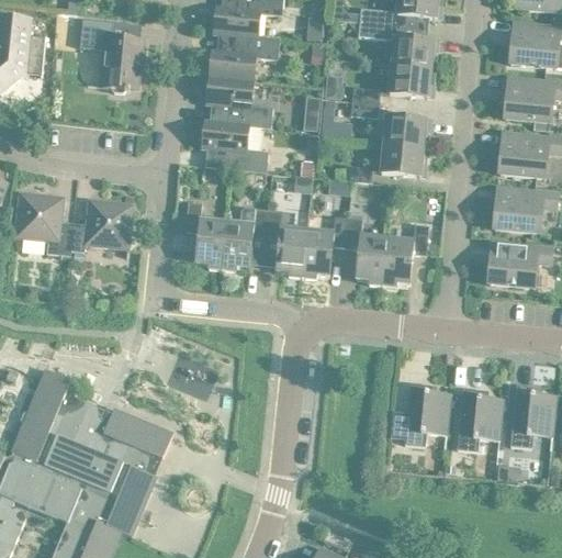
[(213,32),(235,34),(257,36),(257,35),(259,12),(281,14),(282,0),(221,0),(221,6),(215,6),(213,32)]
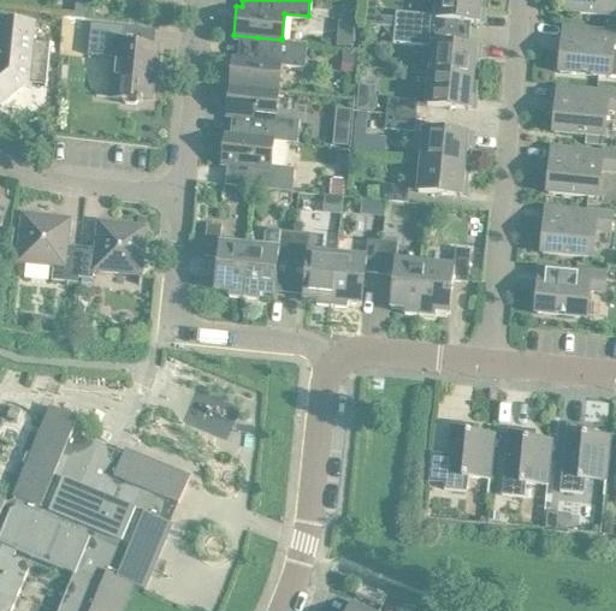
[(463,30),(465,23),(467,23),(467,18),(483,19),(484,7),(478,6),(478,0),(436,0),(434,12),(395,7),(394,23),(422,25),(463,30)]
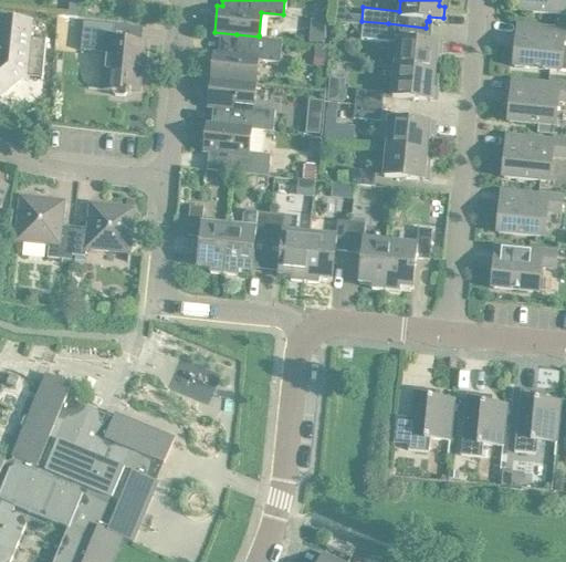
[(519,0),(517,7),(565,11),(565,0),(519,0)]
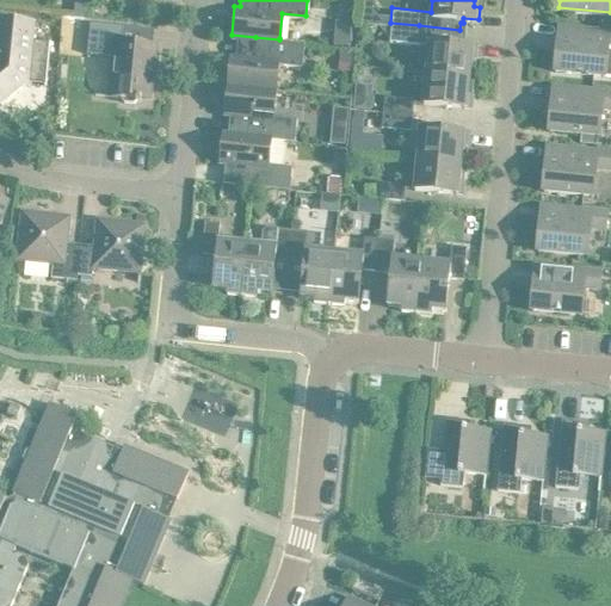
[(47,6),(49,31),(71,30),(69,5),(47,6)]
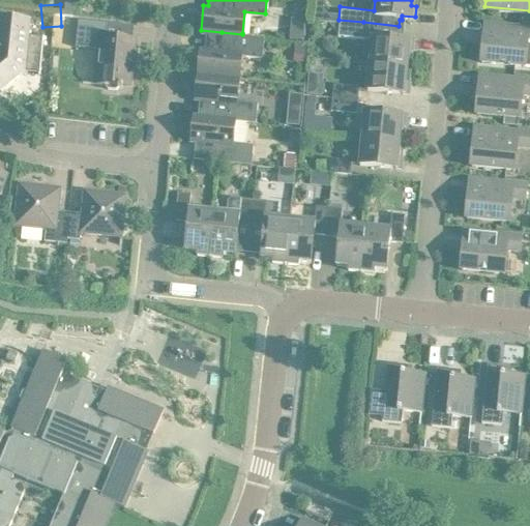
[(0,86),(24,67),(24,64),(38,65),(41,33),(27,32),(29,16),(0,12),(0,86)]
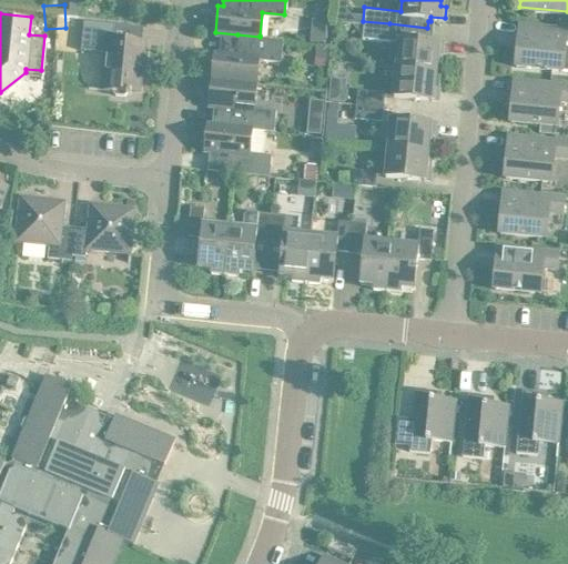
[(142,71),(143,60),(145,40),(112,36),(113,20),(83,17),(81,46),(104,49),(100,86),(112,88),(112,89),(114,92),(123,92),(125,91),(130,91),(130,89),(138,90),(140,71),(142,71)]
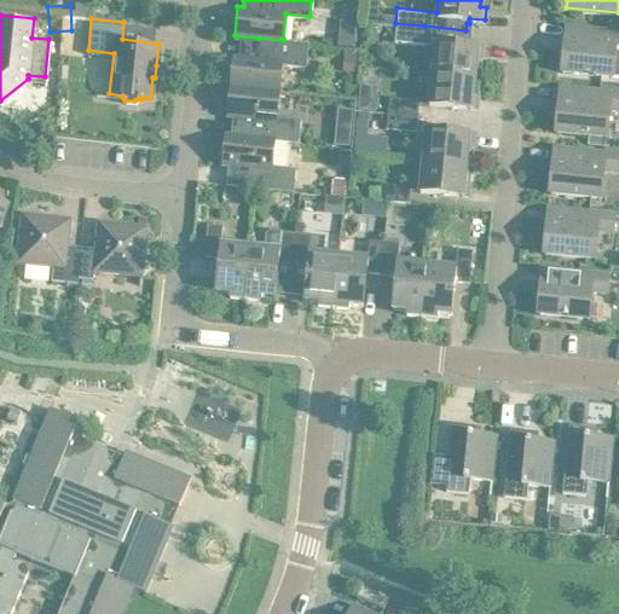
[(431,70),(473,74),(475,56),(481,56),(482,44),(467,42),(467,36),(466,36),(466,30),(424,25),(395,23),(393,39),(433,42),(431,70)]
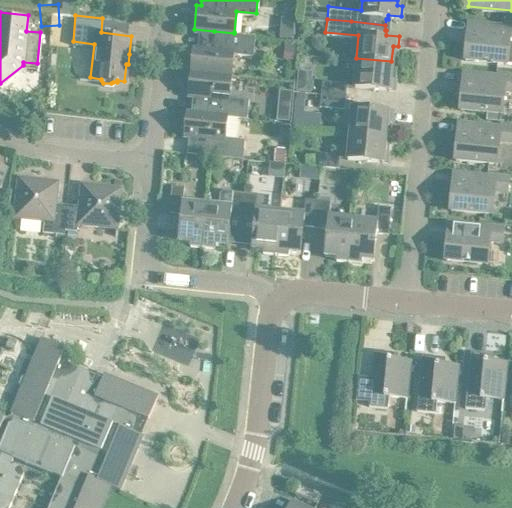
[(511,61),(511,23),(472,20),(471,32),(466,32),(463,56),(511,61)]
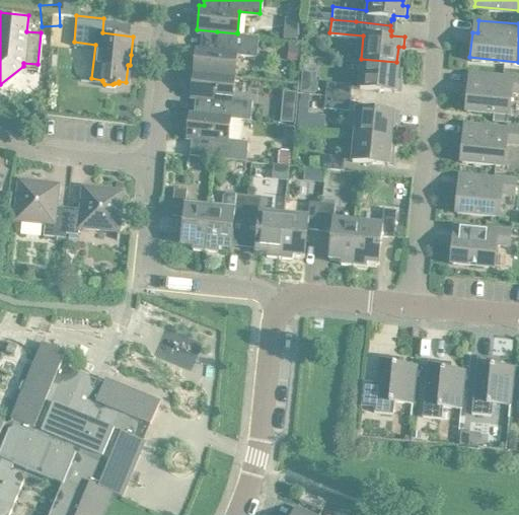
[(283,26),(283,34),(296,35),(296,27),(283,26)]
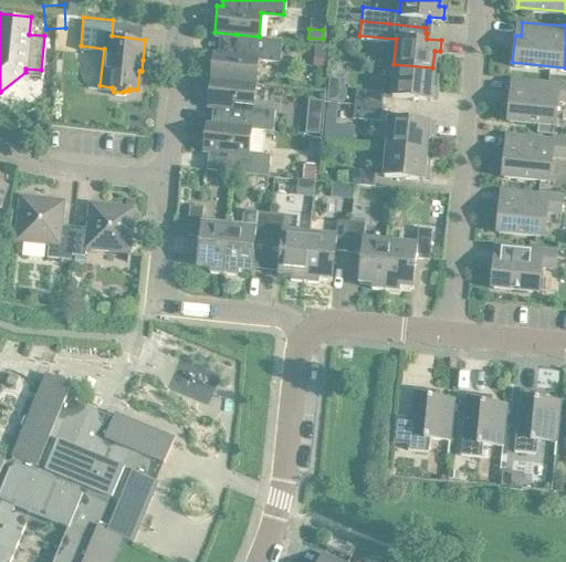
[(237,34),(236,45),(227,44),(226,51),(212,50),(210,76),(254,81),(257,56),(279,59),(281,38),(259,35),(259,37),(237,34)]
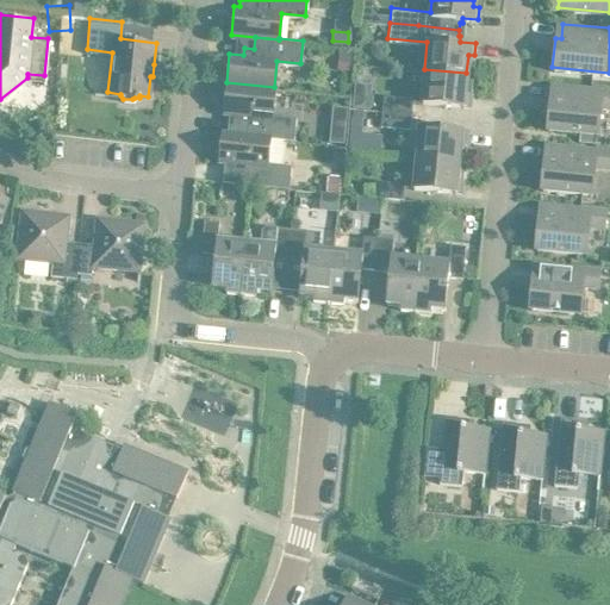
[(335,68),(348,69),(349,50),(337,49),(335,68)]
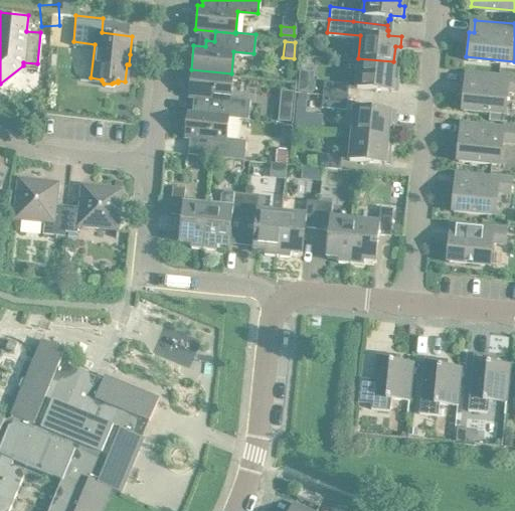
[(393,61),(358,58),(356,84),(396,89),(397,77),(392,77),(393,61)]
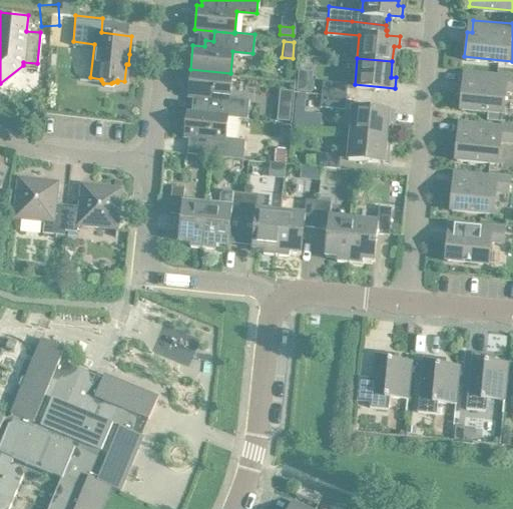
[(230,73),(190,69),(188,93),(200,94),(199,99),(207,100),(206,110),(206,111),(226,113),(226,114),(238,115),(246,116),(248,97),(228,95),(230,73)]
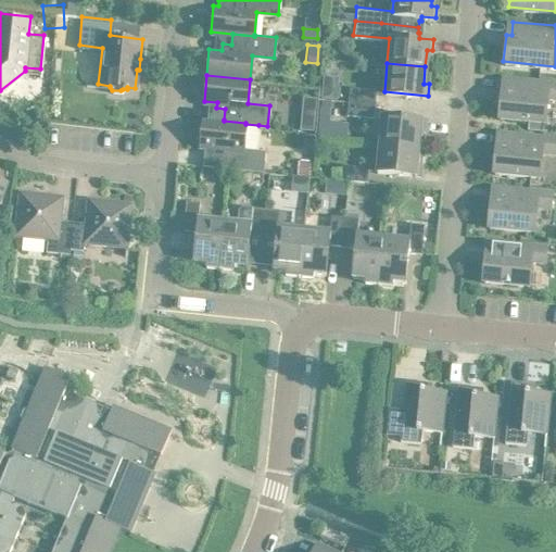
[(506,89),(501,89),(497,115),(544,121),(546,96),(555,96),(555,80),(507,76),(506,89)]
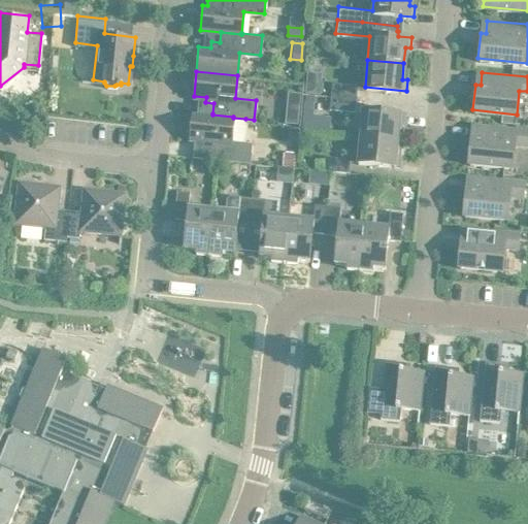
[(331,80),(330,94),(355,97),(357,84),(331,80)]
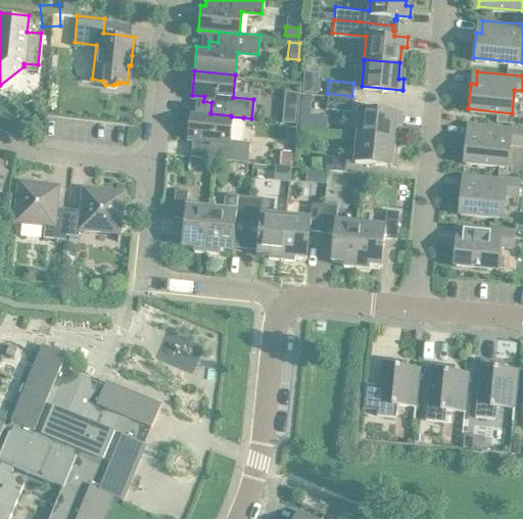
[(301,91),(299,104),(310,105),(311,92),(301,91)]
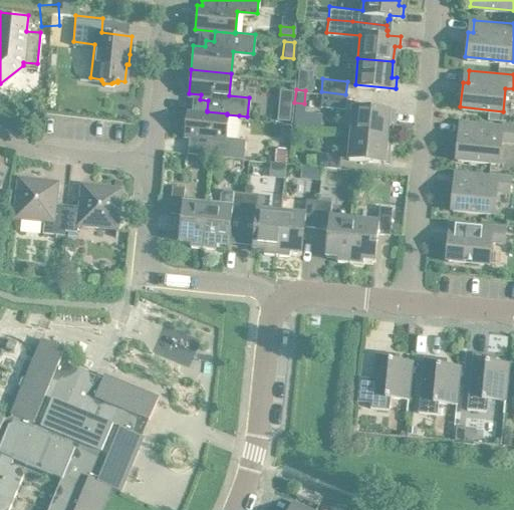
[(345,94),(321,91),(319,104),(344,106),(345,94)]
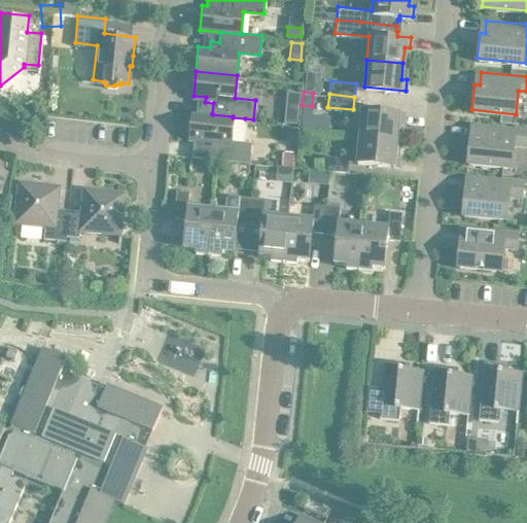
[(285,105),(284,119),(296,121),(297,106),(285,105)]
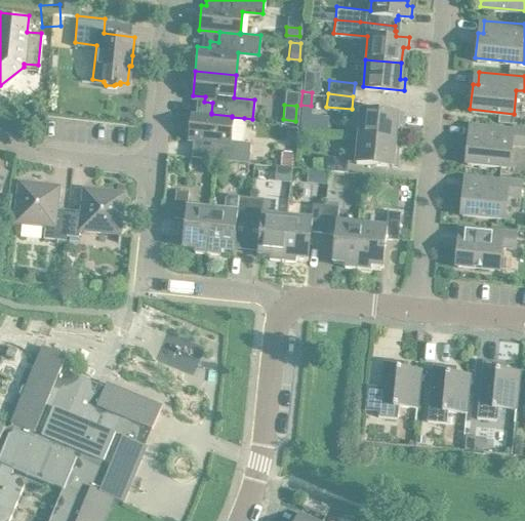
[(358,133),(394,136),(396,121),(401,121),(402,111),(360,107),(358,133)]
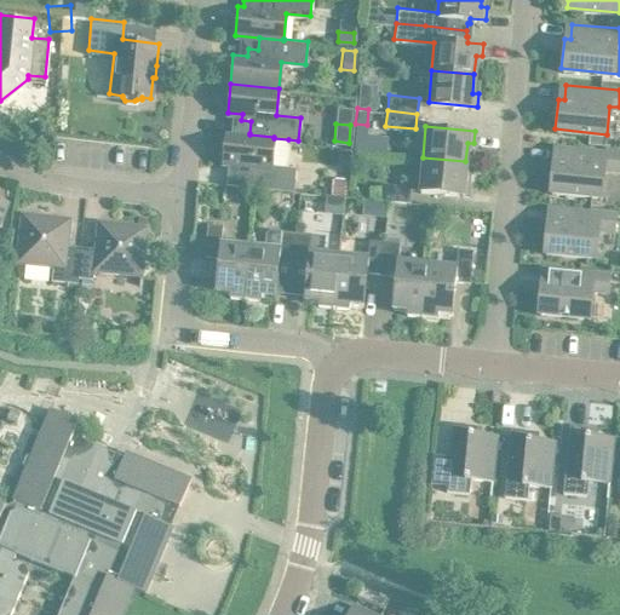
[(250,134),(250,133),(225,131),(223,161),(237,162),(236,170),(246,171),(245,184),(293,189),(296,166),(286,165),(288,139),(274,138),(274,137),(250,134)]
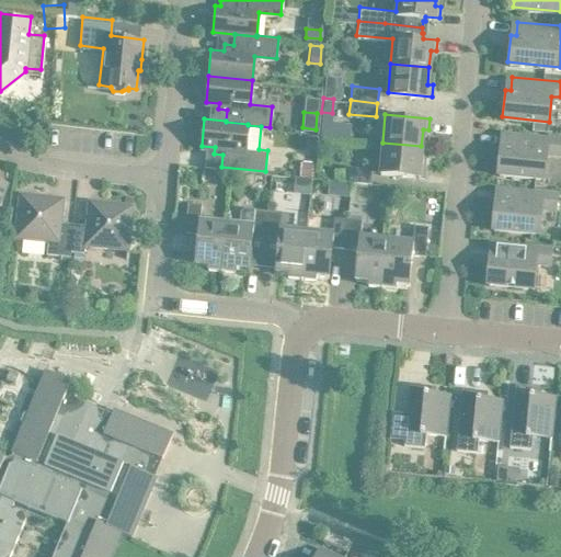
[(500,145),(496,171),(544,177),(546,151),(560,152),(560,141),(560,136),(506,132),(505,145),(500,145)]
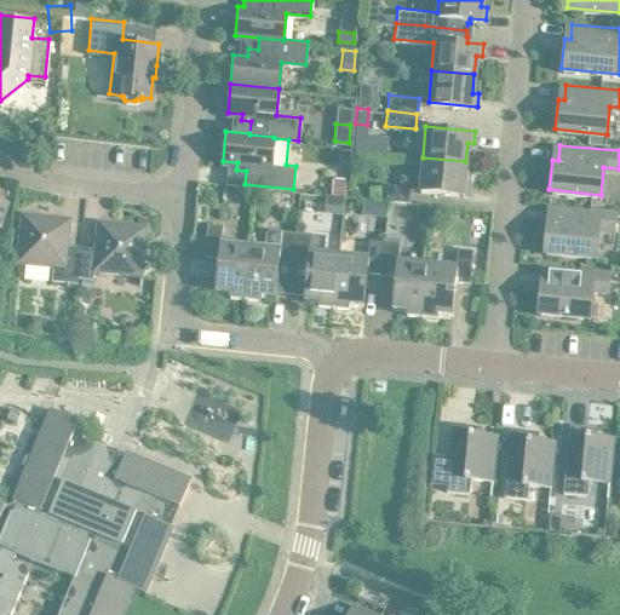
[(465,161),(423,157),(419,189),(468,194),(469,180),(463,180),(465,161)]
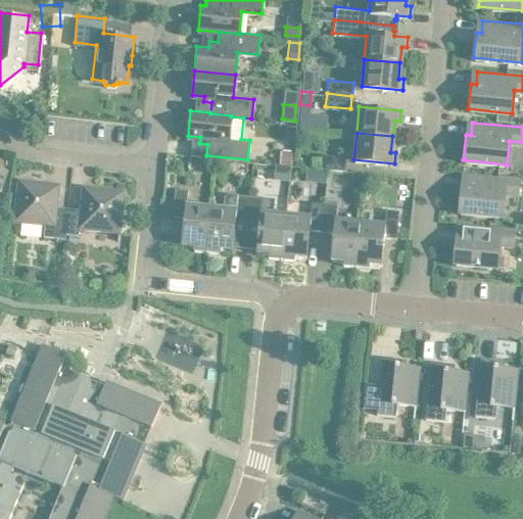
[(281,148),(279,161),(290,162),(291,149),(281,148)]
